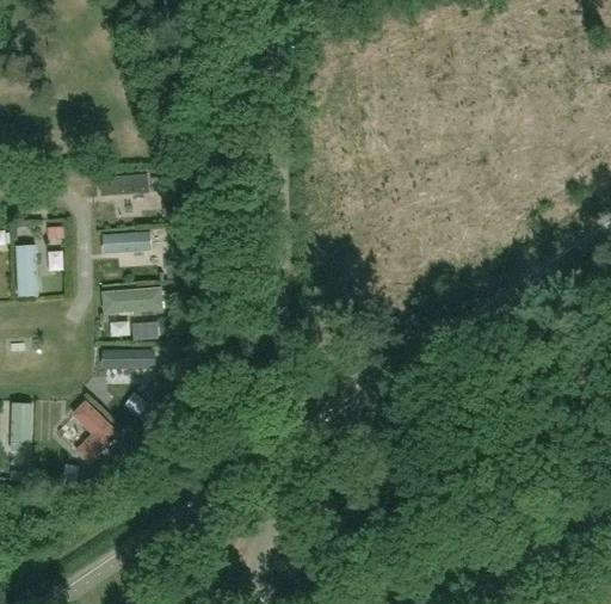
[(152,192),(150,172),(102,173),(102,193),(152,192)]
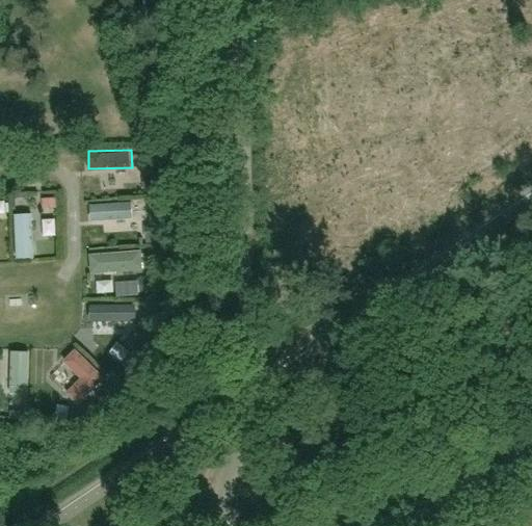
[(134,219),(133,202),(90,203),(90,220),(134,219)]
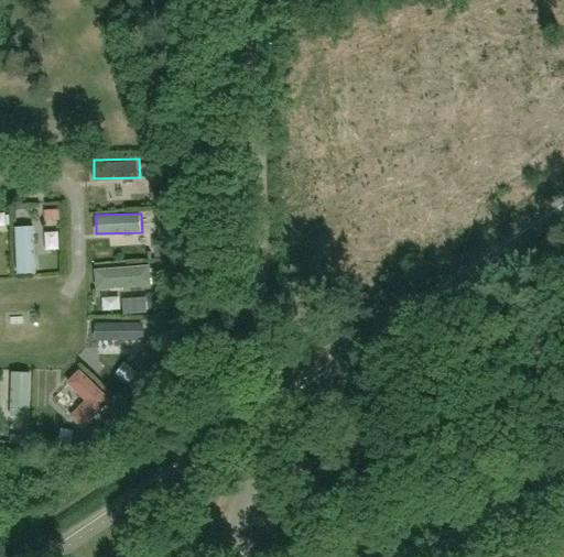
[(56,230),(71,228),(69,215),(55,216),(56,230)]
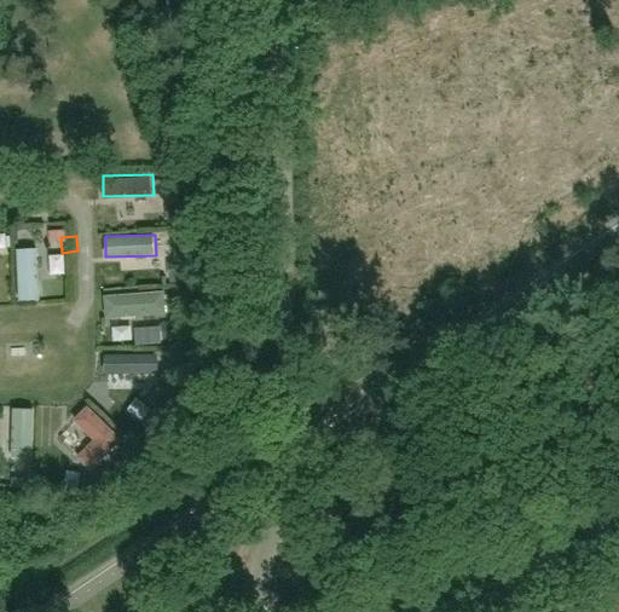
[(36,248),(17,249),(18,299),(39,299),(36,248)]
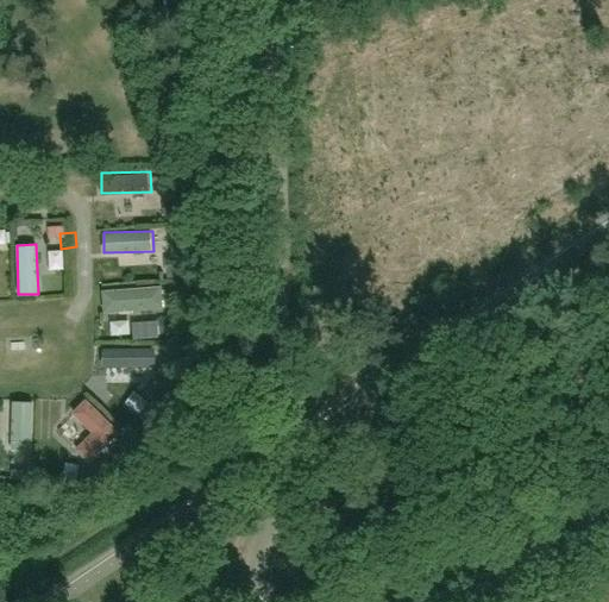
[(154,306),(151,287),(102,292),(105,312),(154,306)]
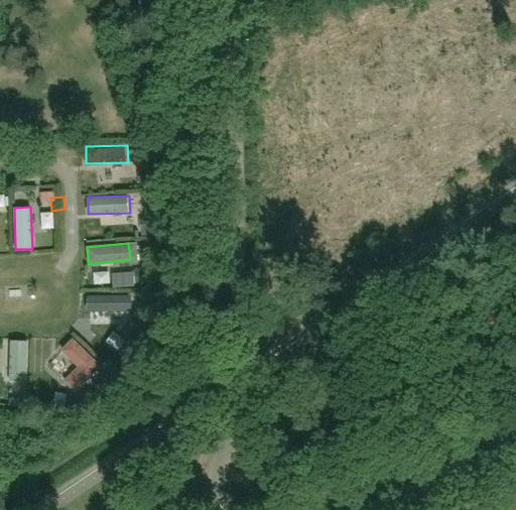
[(129,311),(128,294),(86,296),(87,312),(129,311)]
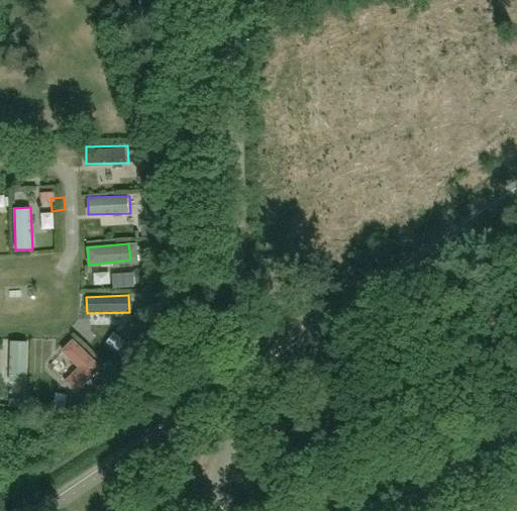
[(79,362),(65,377),(77,389),(102,362),(74,333),(62,345),(79,362)]
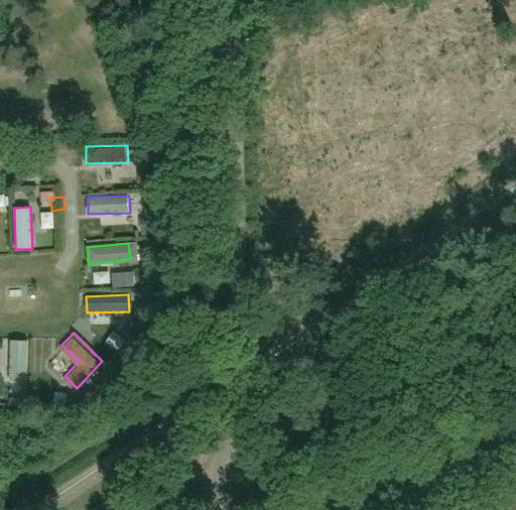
[(27,340),(10,339),(9,382),(26,382),(27,340)]
